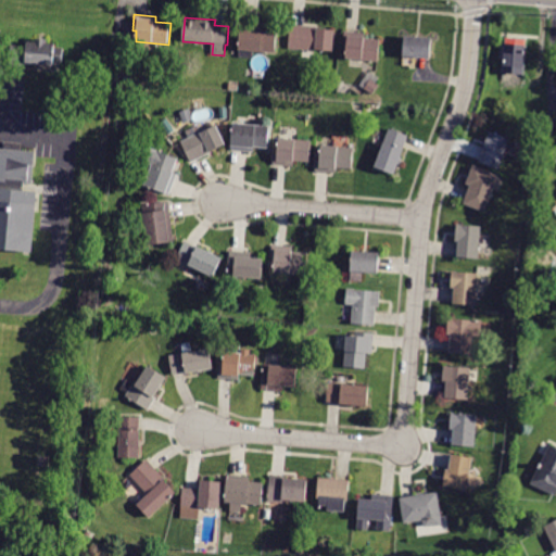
[(264,25),(264,29),(278,32),(276,53),(239,50),(241,23),(264,25)]
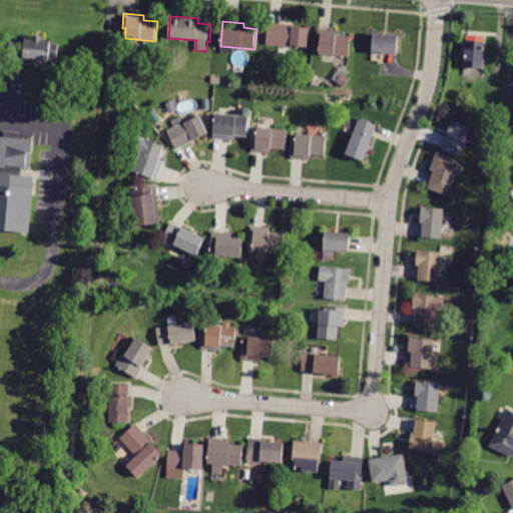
[(295,25),(295,27),(310,28),(308,47),(267,44),(269,23),(295,25)]
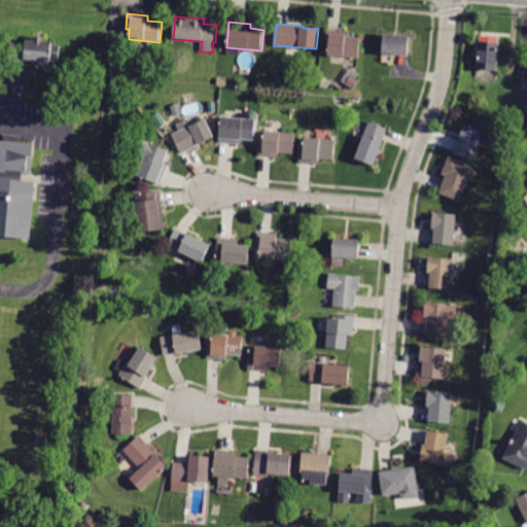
[(346,32),(346,37),(361,38),(359,59),(327,56),(328,47),(324,46),(326,30),(346,32)]
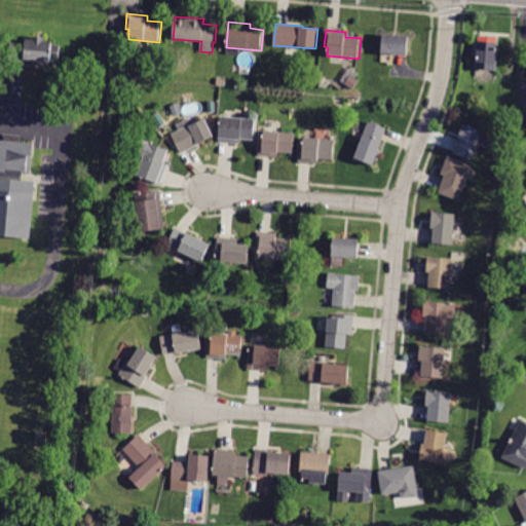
[(382,53),(384,34),(409,36),(408,55),(382,53)]
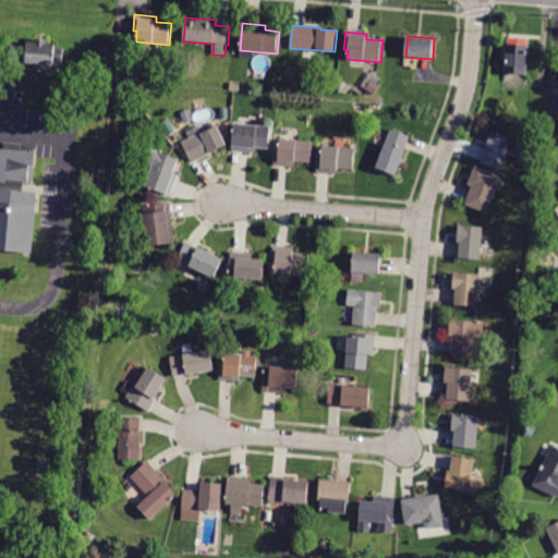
[(504,74),(507,38),(530,40),(526,75),(504,74)]
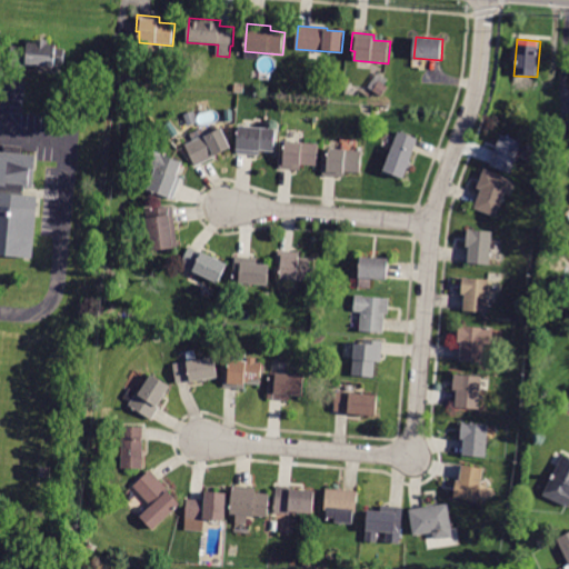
[(55,65),(55,67),(28,65),(28,69),(10,67),(12,42),(37,43),(38,40),(49,40),(49,45),(57,45),(57,48),(66,49),(65,65),(55,65)]
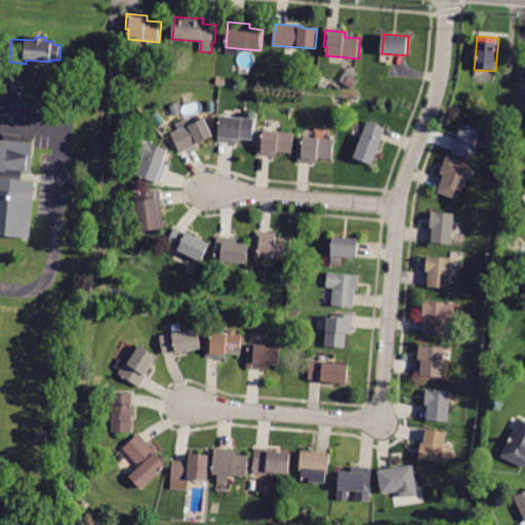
[(353,89),(345,84),(350,76),(358,80),(353,89)]
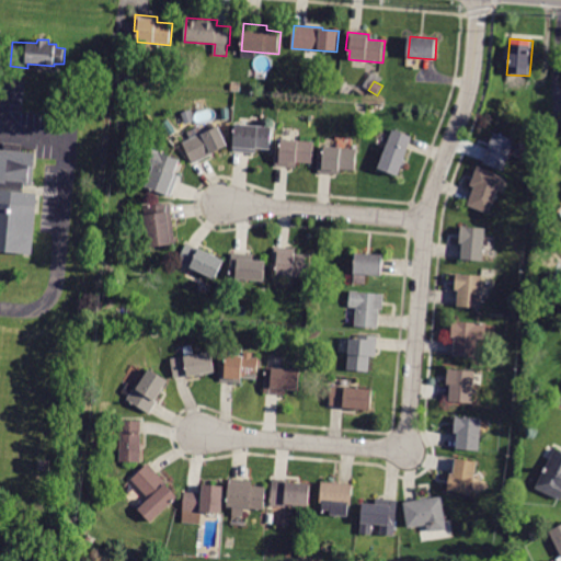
[(227,124),(221,119),(226,112),(232,116),(227,124)]
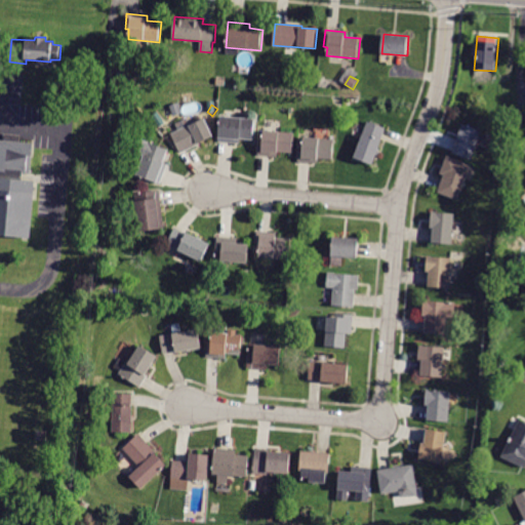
[(219,143),(218,143),(220,116),(254,119),(253,140),(239,139),(239,144),(219,143)]
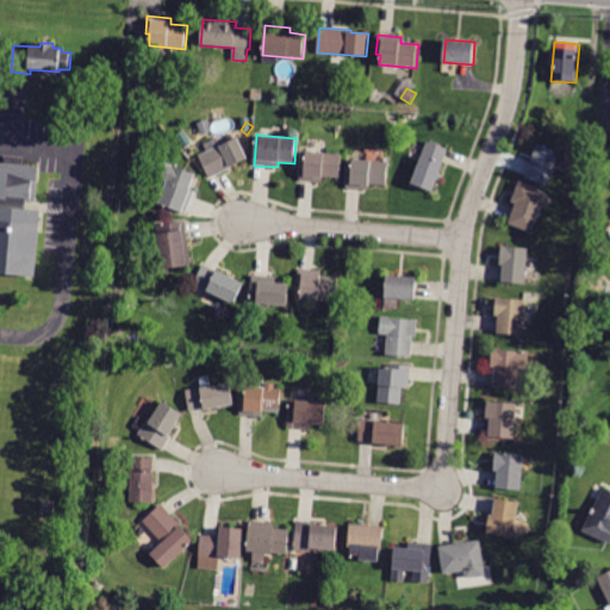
[(210,179),(198,156),(237,137),(248,160),(210,179)]
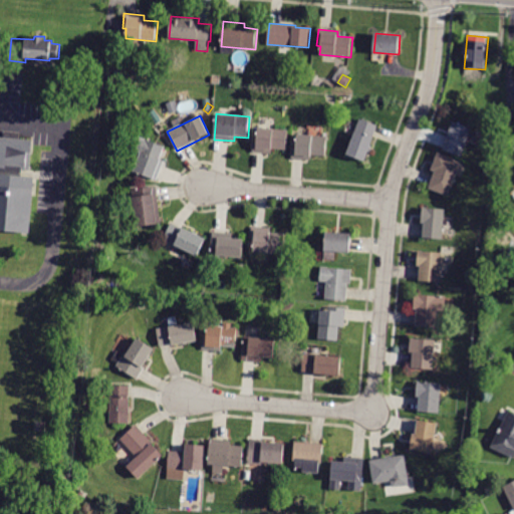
[(157,127),(152,120),(157,116),(163,123),(157,127)]
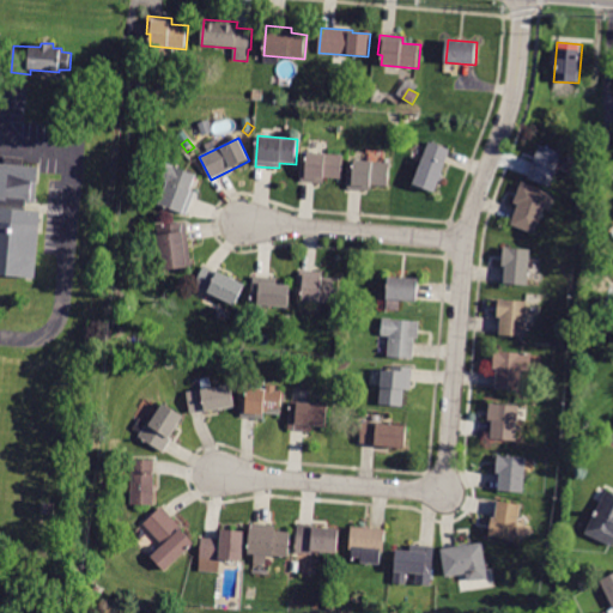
[(436,193),(413,184),(429,141),(451,150),(436,193)]
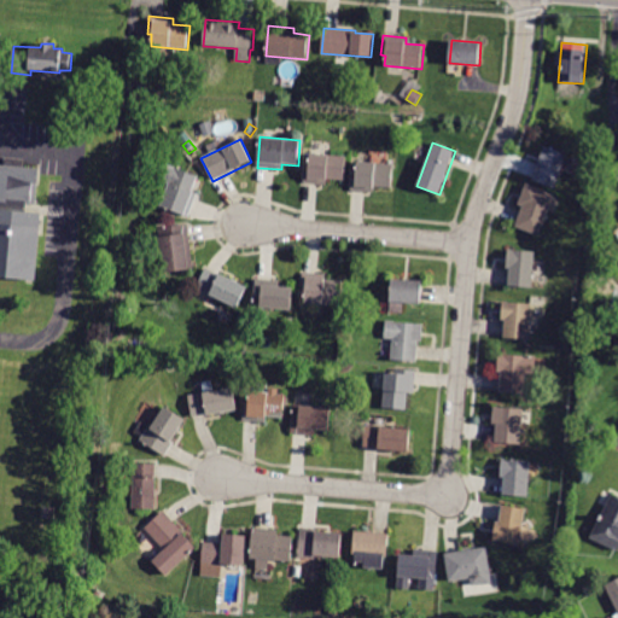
[(555,188),(531,180),(544,145),(569,155),(555,188)]
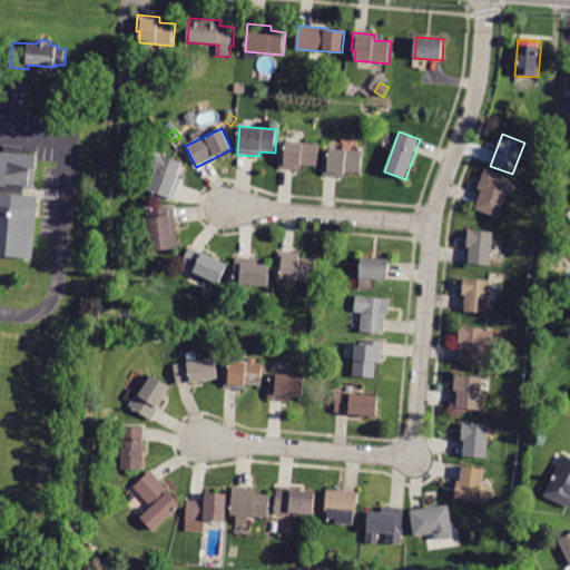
[(320,144),(318,167),(302,166),(302,170),(281,169),(282,148),(285,148),(286,141),(320,144)]
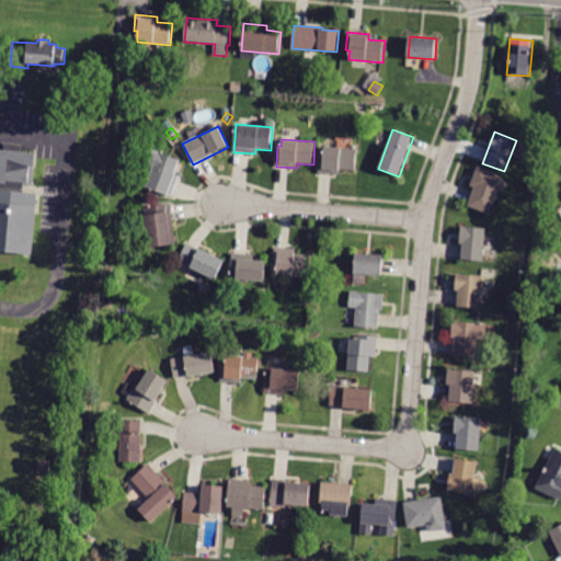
[(181,161),(175,174),(180,176),(171,197),(146,187),(153,168),(141,163),(147,147),(181,161)]
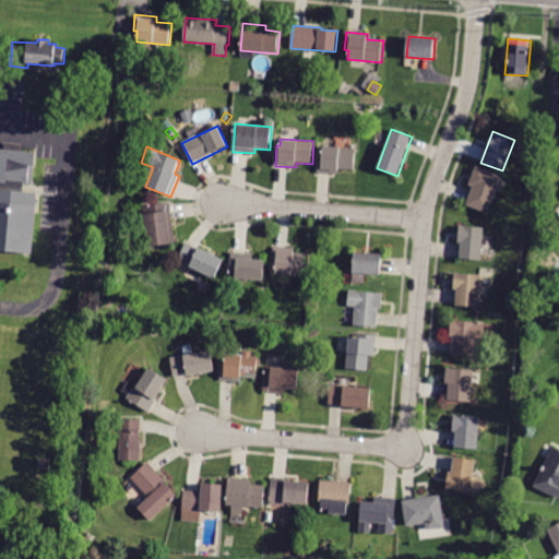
[(318,173),(319,151),(322,151),(322,146),(356,149),(354,170),(339,169),(339,174),(318,173)]
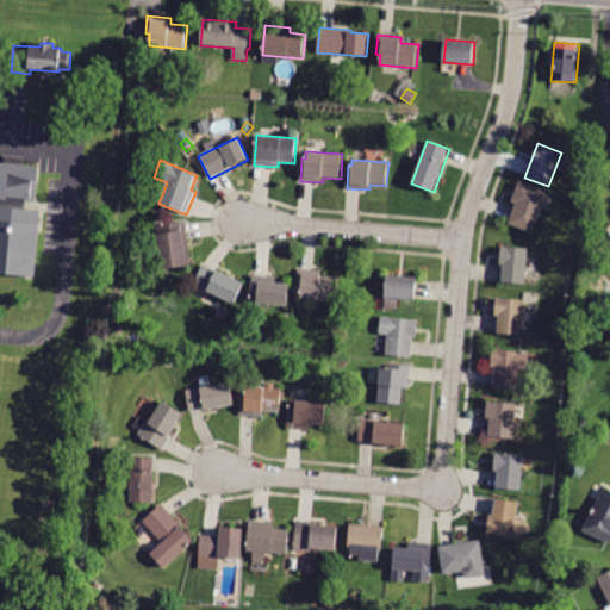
[(0,161),(0,271),(36,274),(41,210),(29,210),(32,165),(0,161)]
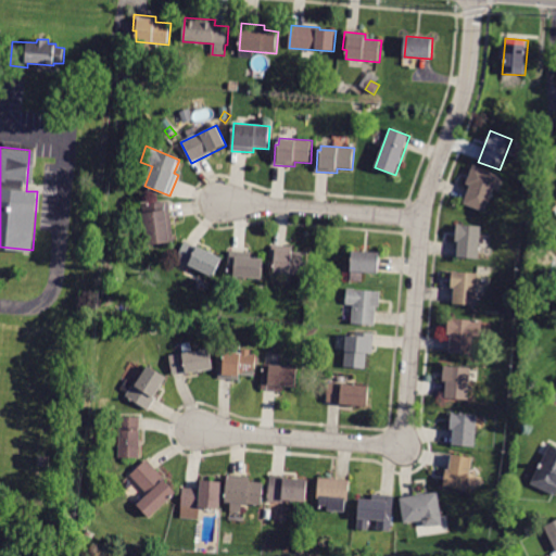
[(485,213),(463,204),(470,186),(466,184),(474,165),(500,175),(485,213)]
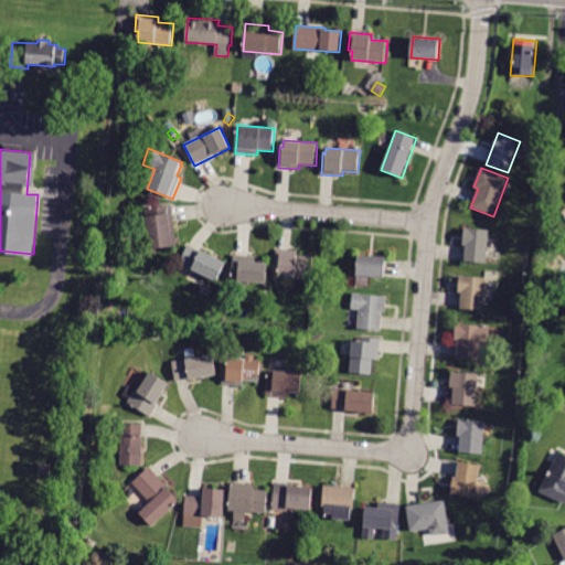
[(178,246),(150,249),(145,209),(172,205),(178,246)]
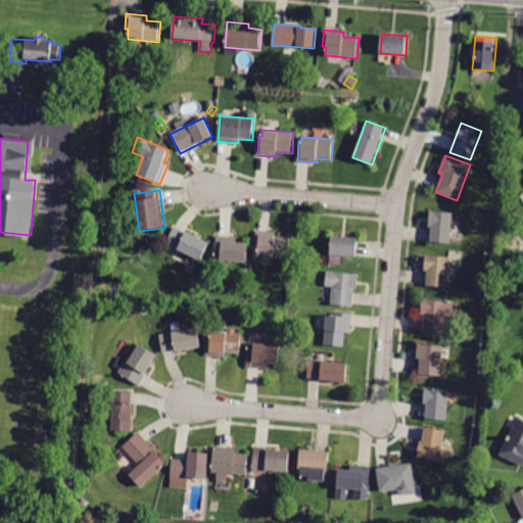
[(431,227),(428,227),(430,210),(453,212),(449,244),(429,242),(431,227)]
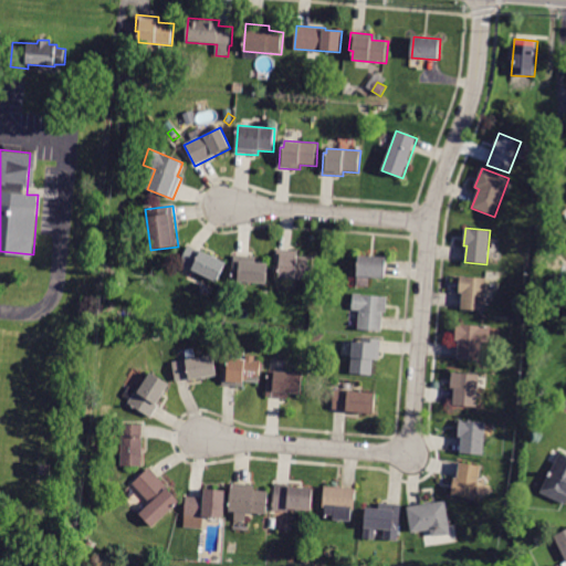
[(227,263),(218,282),(179,264),(188,244),(227,263)]
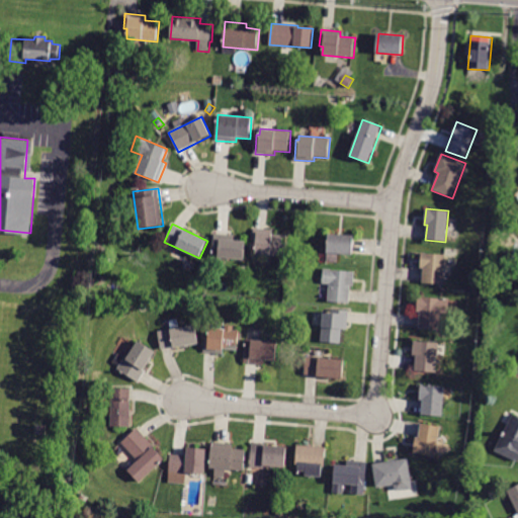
[(273,229),(272,235),(287,236),(286,256),(255,254),(256,247),(253,247),(254,228),(273,229)]
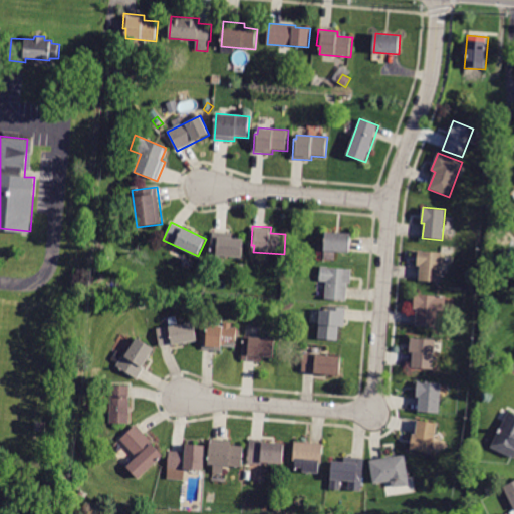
[(233,234),(233,239),(244,240),(242,258),(211,255),(213,232),(233,234)]
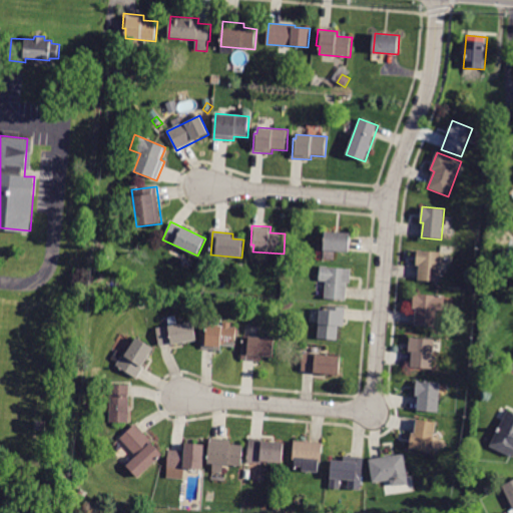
[(350,252),(325,250),(326,231),(351,233),(350,252)]
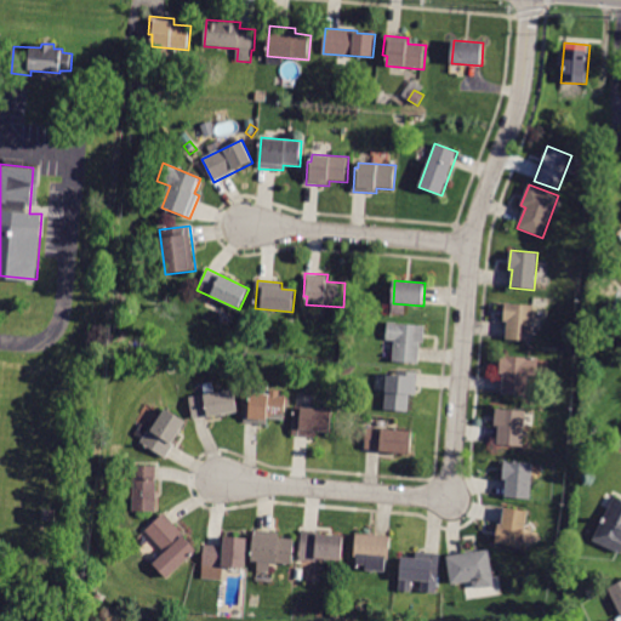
[(531,341),(506,340),(507,323),(503,323),(505,303),(534,306),(531,341)]
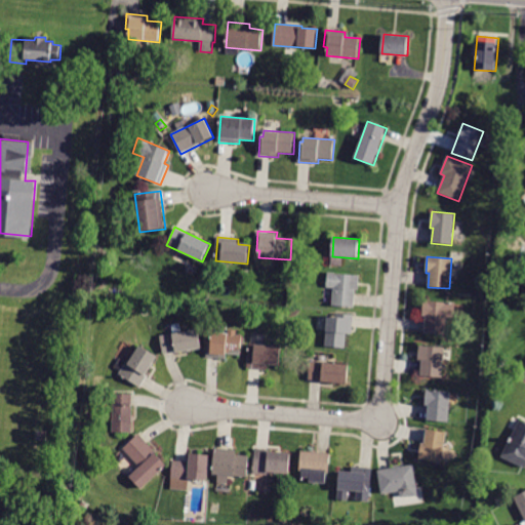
[(355,308),(332,307),(333,288),(327,288),(328,273),(360,275),(359,290),(356,290),(355,308)]
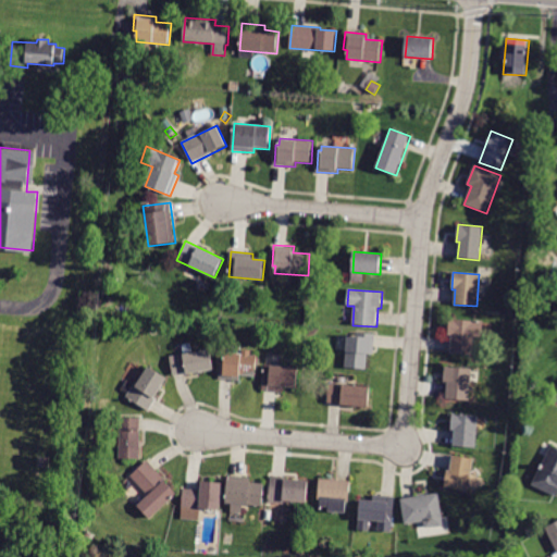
[(483,320),(482,337),(475,337),(473,356),(450,354),(452,336),(448,336),(449,318),(483,320)]
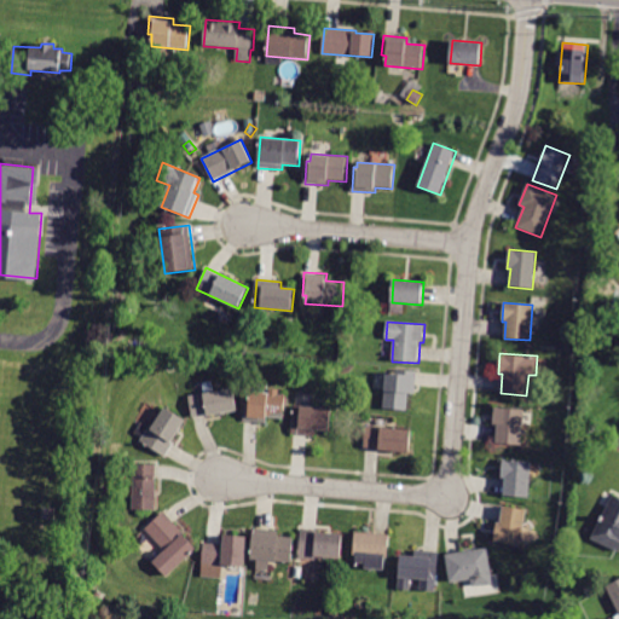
[(415,395),(409,394),(408,411),(383,409),(386,372),(398,374),(398,370),(417,371),(415,395)]
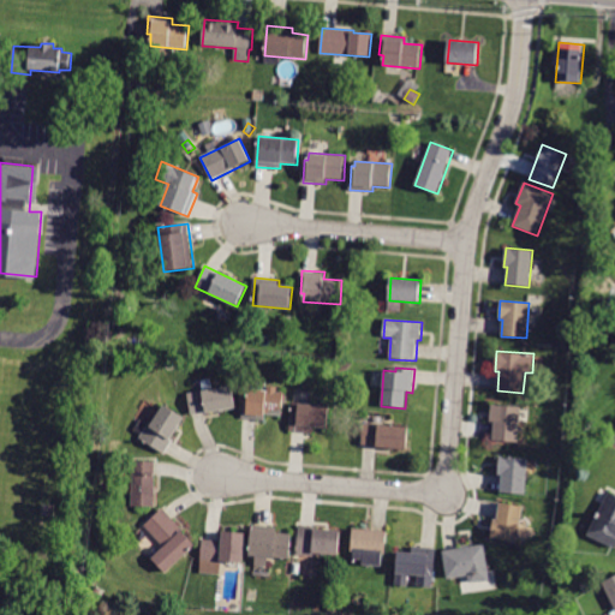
[(236,407),(192,416),(189,393),(203,390),(201,380),(210,378),(213,388),(232,384),(236,407)]
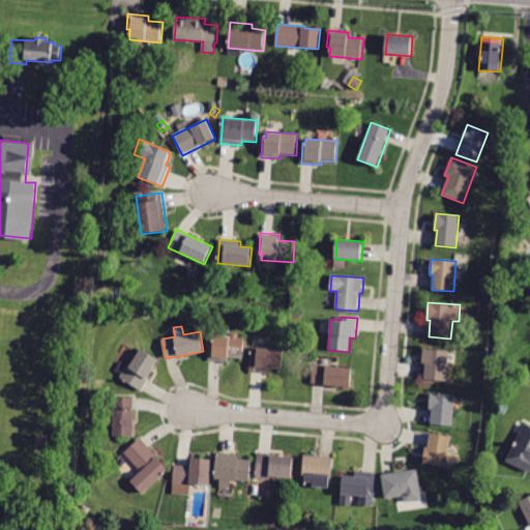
[(243,359),(228,358),(228,362),(208,361),(210,344),(213,344),(213,340),(214,327),(231,328),(230,335),(231,335),(231,332),(240,333),(240,337),(245,339),(243,359)]
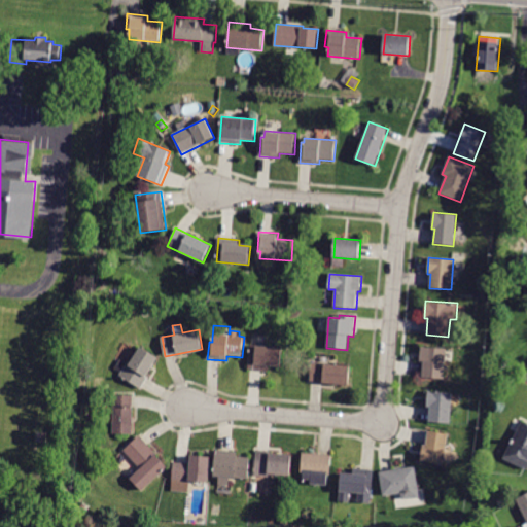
[(248,370),(249,346),(282,348),(281,367),(269,366),(269,372),(248,370)]
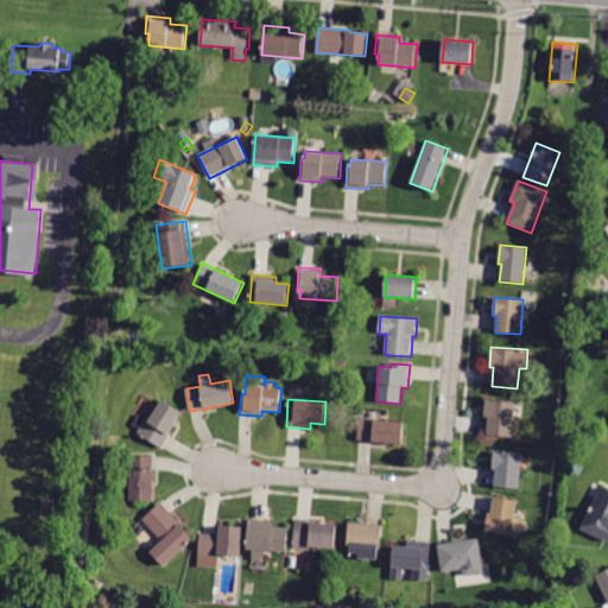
[(512,437),(487,436),(488,417),(483,417),(485,399),(514,401),(512,437)]
